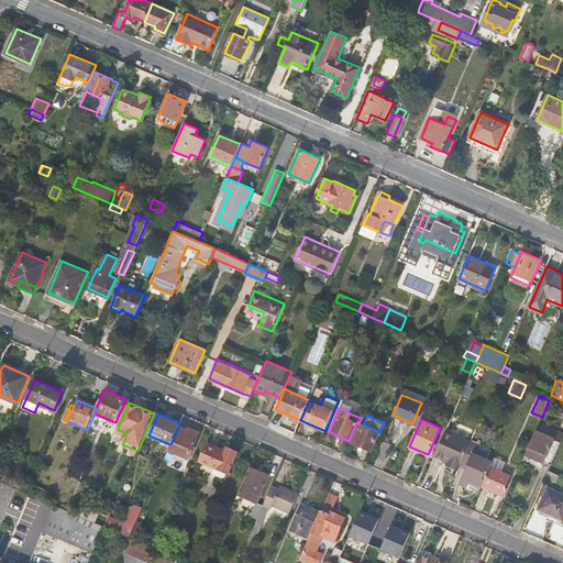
[(372,451),(379,432),(363,424),(361,423),(353,442),(372,451)]
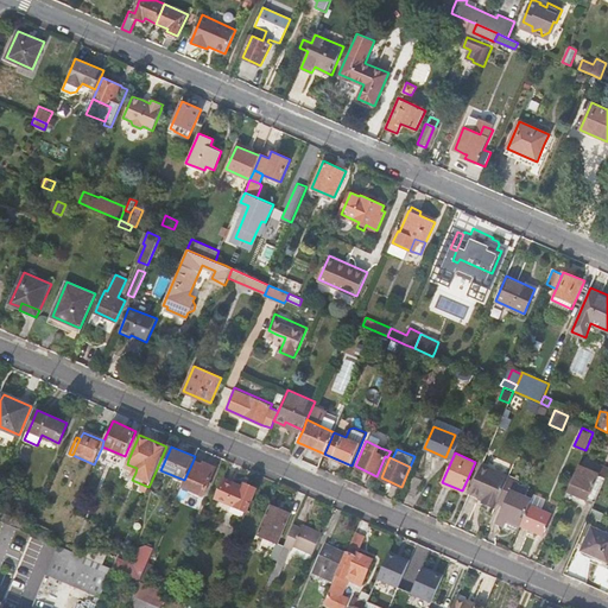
[(483,461),(481,466),(505,476),(510,464),(492,457),(488,463),(483,461)]
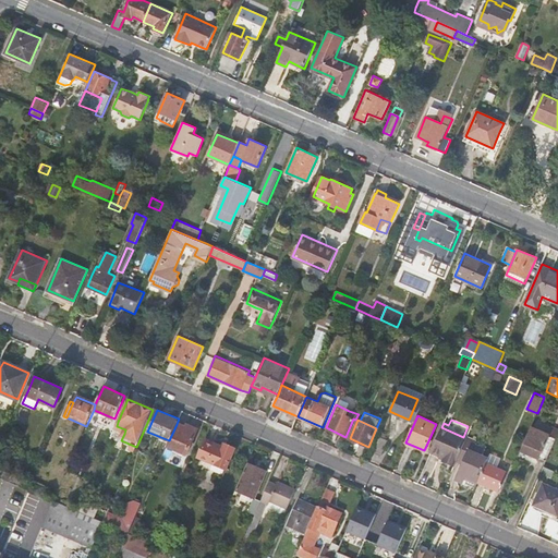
[(184,427),(177,424),(169,440),(167,446),(186,455),(197,429),(185,425),(184,427)]
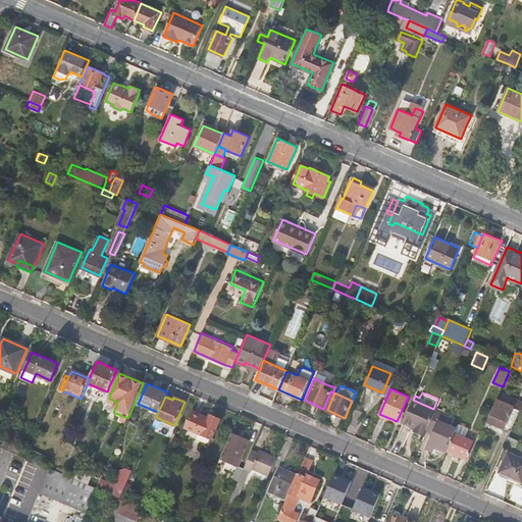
[(512,406),(520,409),(521,404),(521,401),(516,399),(512,406)]
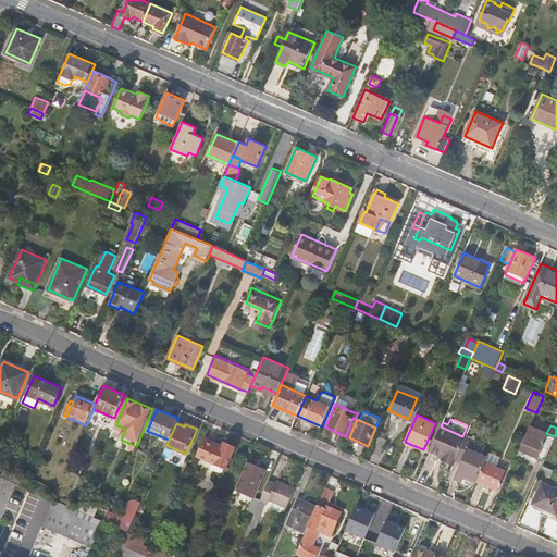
[(441,426),(430,450),(444,457),(443,458),(455,462),(457,459),(466,437),(462,436),(441,426)]
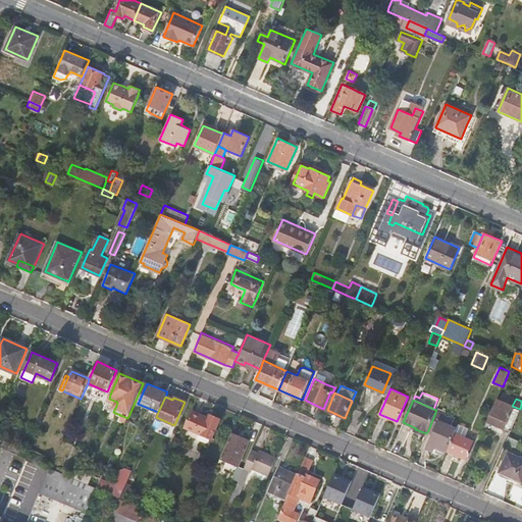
[(506,429),(511,431),(520,410),(520,409),(512,406),(497,400),(487,421),(505,429),(506,429)]
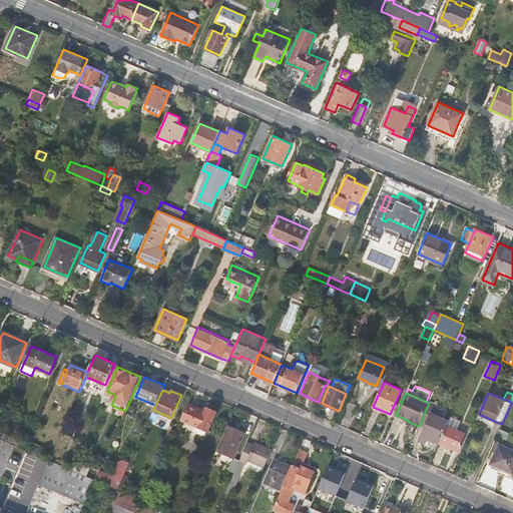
[(357,405),(348,401),(342,414),(351,418),(357,405)]
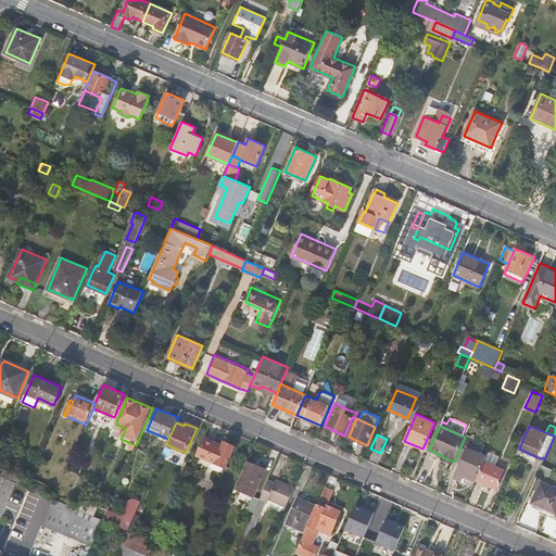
[(475,439),(466,434),(465,437),(456,458),(462,462),(454,478),(462,481),(464,477),(476,482),(477,480),(487,456),(470,450),(475,439)]
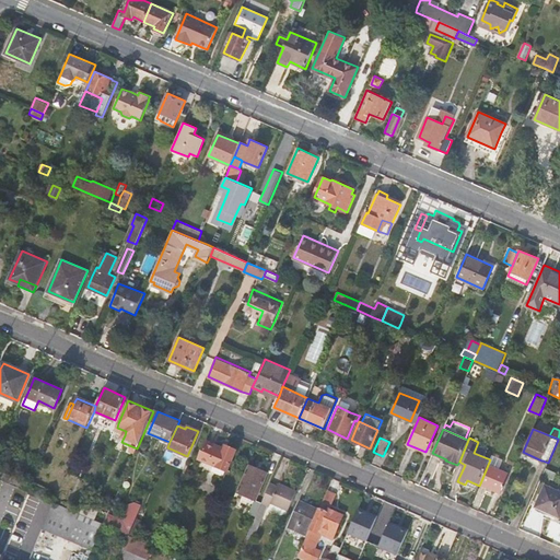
[(240,448),(230,444),(228,451),(207,443),(196,467),(225,480),(240,448)]
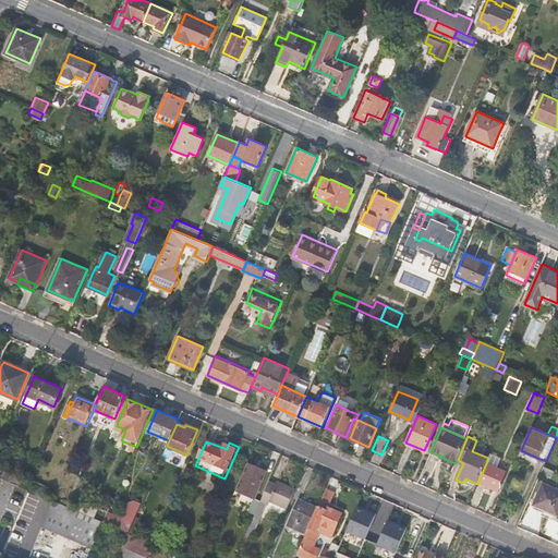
[(501,457),(490,452),(488,458),(478,482),(486,485),(485,488),(490,490),(492,487),(498,490),(506,471),(497,468),(501,457)]
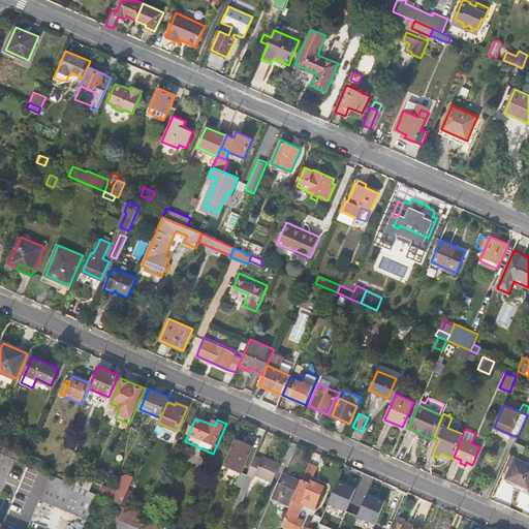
[(236,484),(243,487),(248,474),(243,471),(254,445),(236,438),(224,466),(240,472),(236,484)]
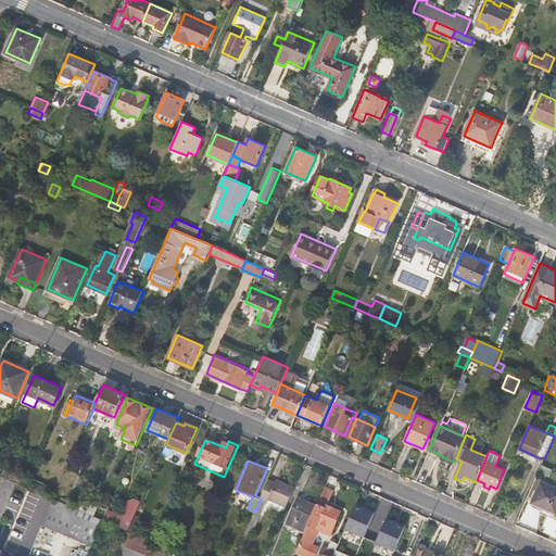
[(545,474),(548,467),(542,465),(539,471),(545,474)]
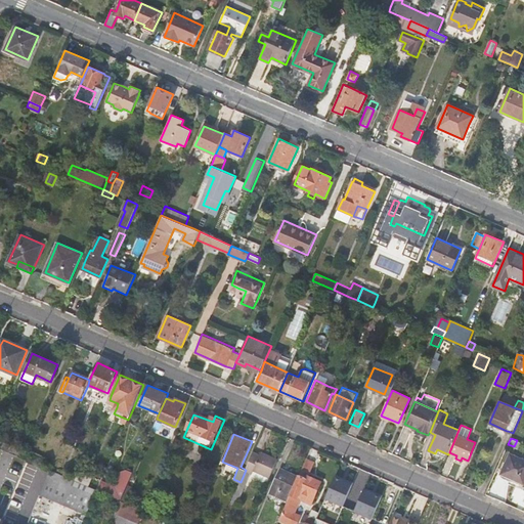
[(39,455),(31,451),(28,460),(35,463),(39,455)]
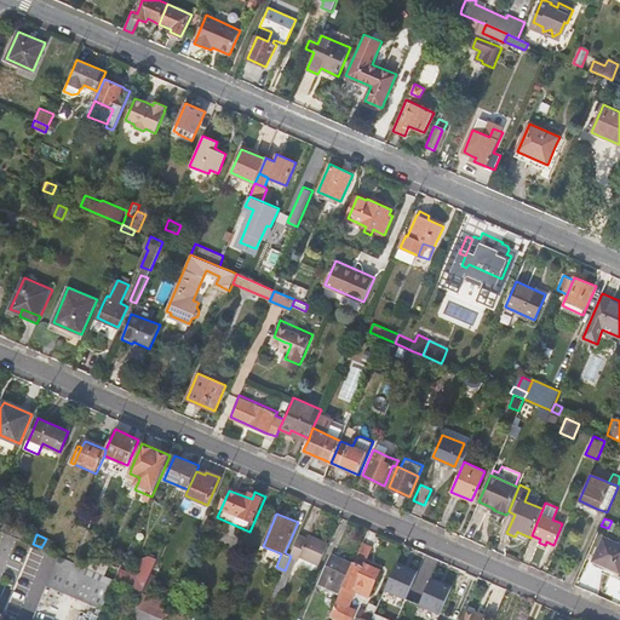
[(299,557),(320,567),(329,544),(309,535),(306,540),(299,537),(291,556),(285,570),(275,592),(281,595),(294,564),(296,561),(297,562),(299,557)]
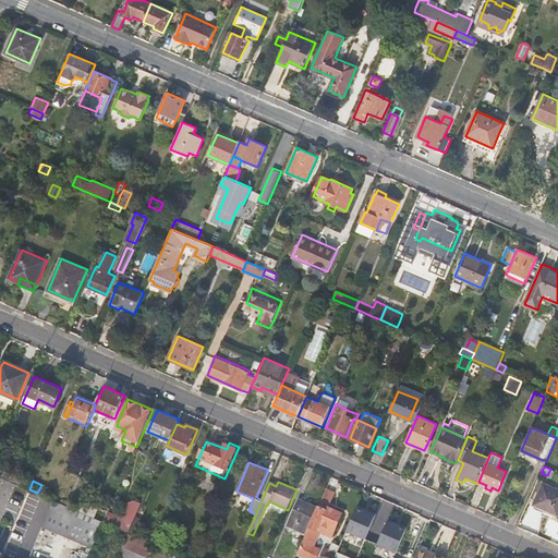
[(534,505),(557,516),(557,514),(557,489),(544,484),(534,505)]
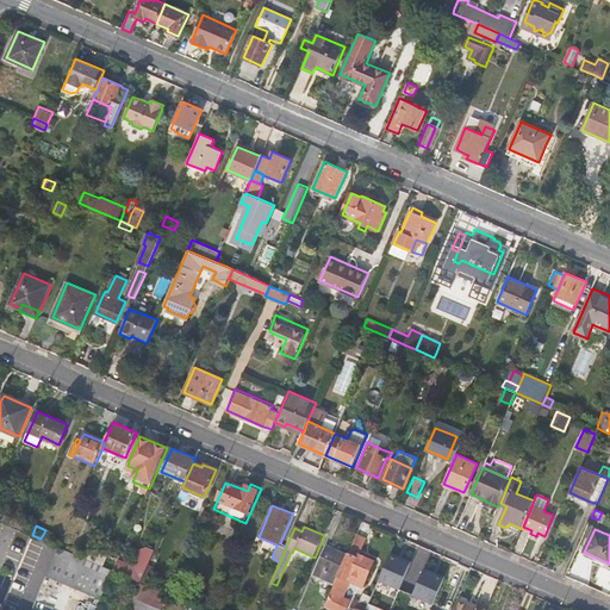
[(367,537),(358,534),(348,555),(341,572),(336,584),(327,605),(336,609),(346,609),(350,601),(344,597),(350,582),(363,587),(375,560),(360,553),(367,537)]
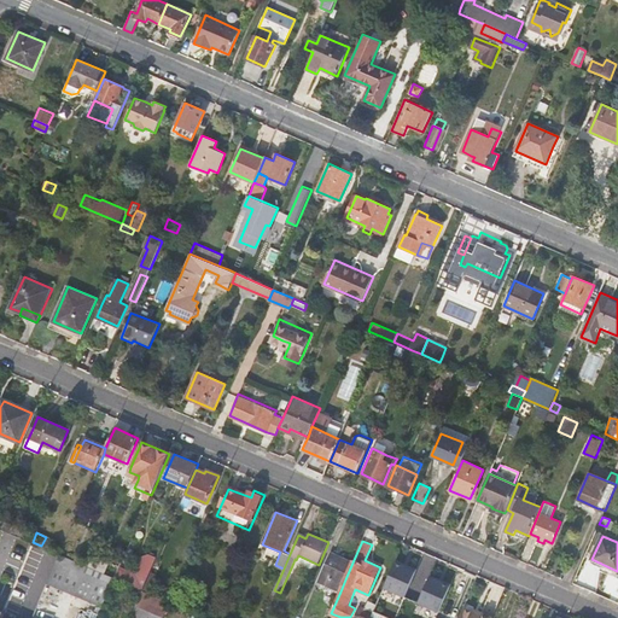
[(319,582),(340,592),(345,579),(353,563),(331,553),(319,582)]
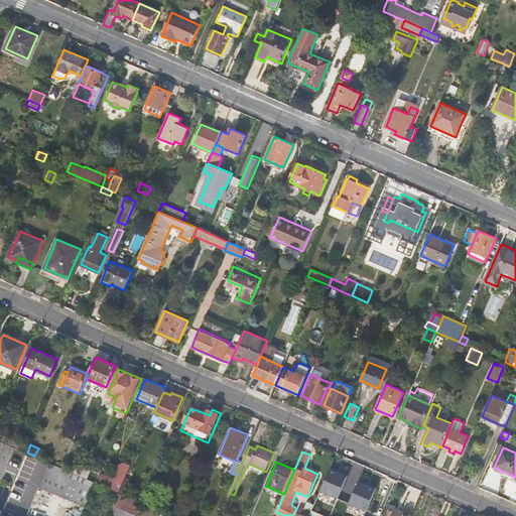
[(39,488),(62,497),(74,473),(50,463),(46,473),(39,488)]
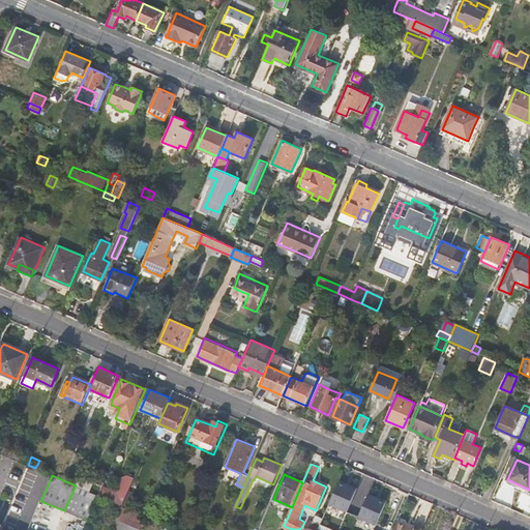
[(93,482),(80,476),(76,486),(89,492),(93,482)]
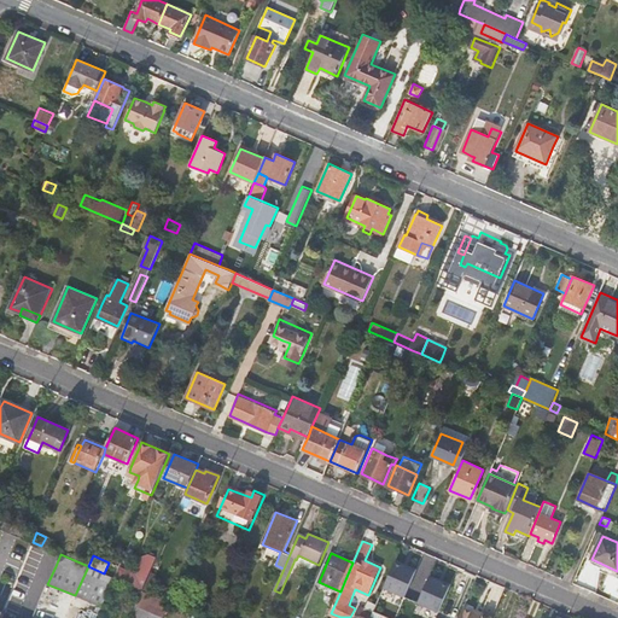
[(146,581),(156,558),(149,555),(138,559),(136,561),(140,569),(139,571),(138,572),(135,576),(146,581)]
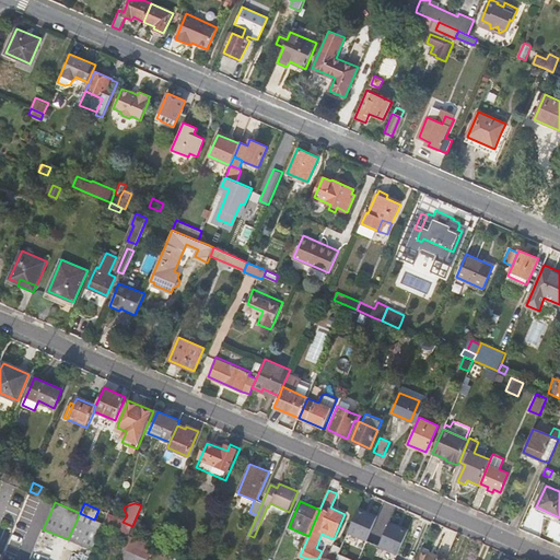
[(289,512),(270,503),(268,508),(267,506),(266,510),(286,518),(289,512)]
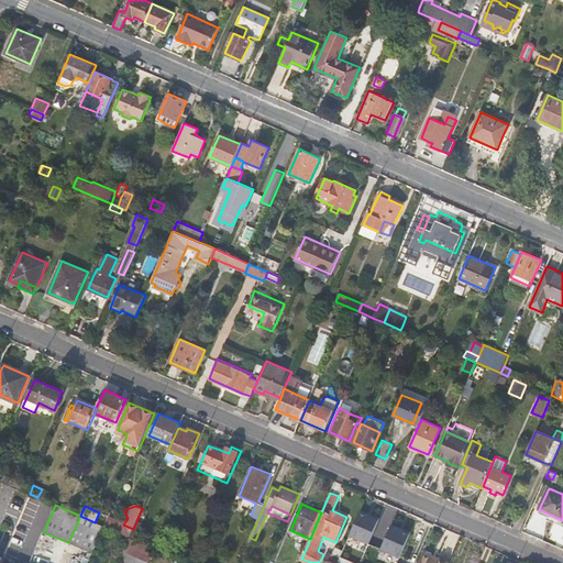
[(361,512),(379,521),(381,518),(362,510),(361,512)]
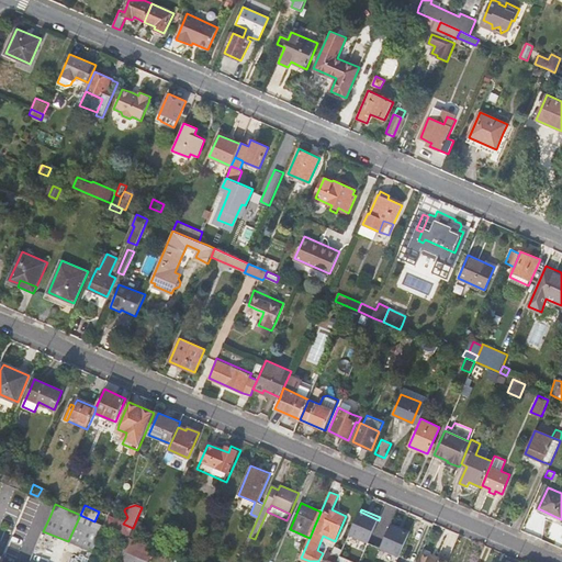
[(109,516),(99,512),(94,521),(105,526),(109,517),(109,516)]
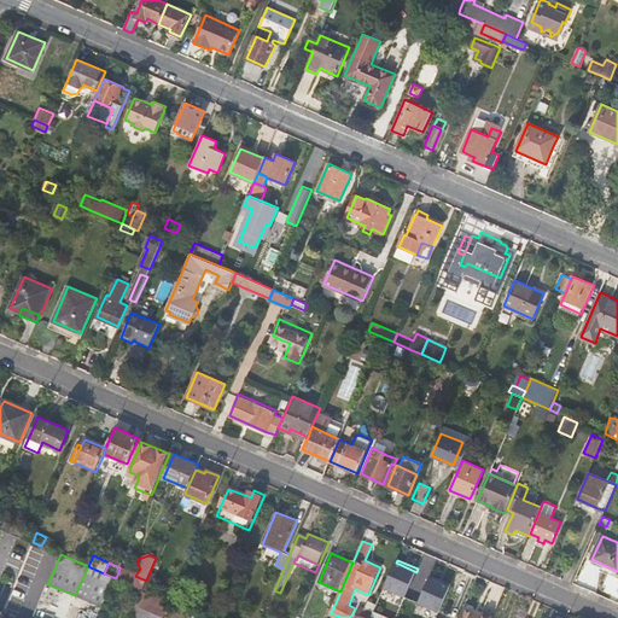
[(385,588),(406,596),(417,572),(396,563),(385,588)]
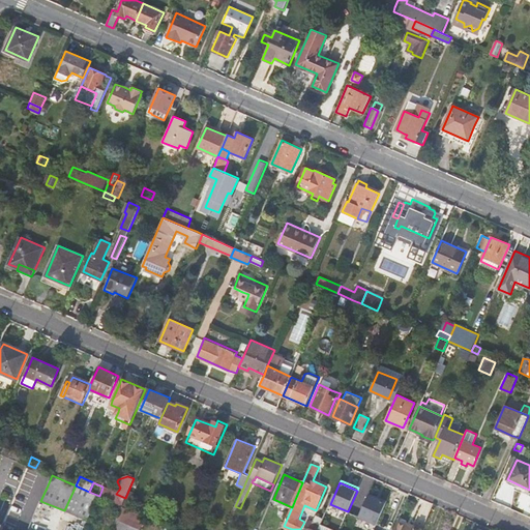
[(64,510),(88,521),(98,496),(99,496),(89,492),(76,486),(64,510)]
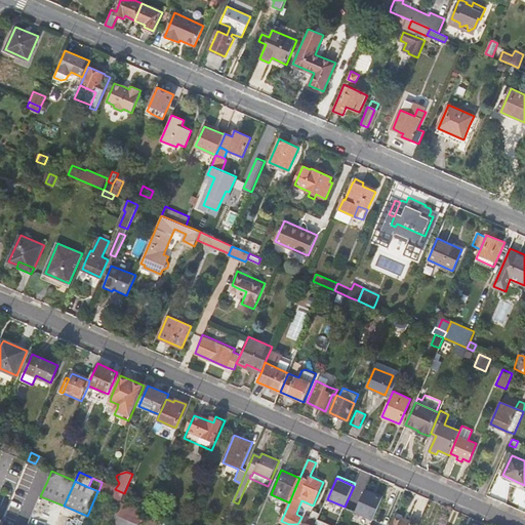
[(115,489),(102,483),(98,491),(101,492),(122,501),(125,493),(124,493),(115,489)]
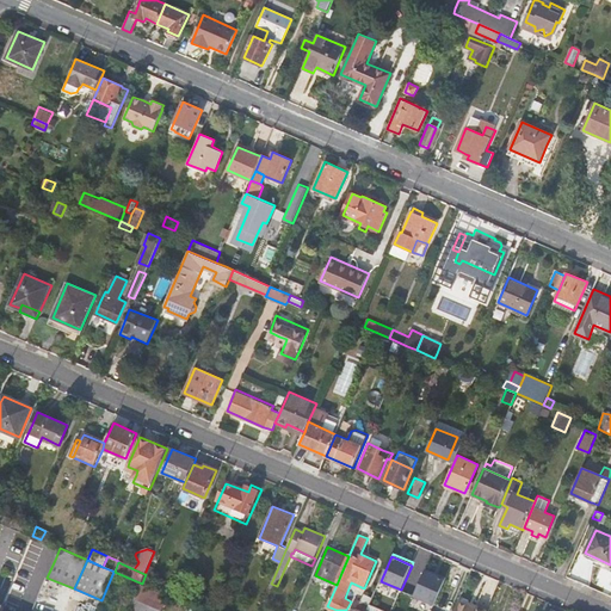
[(155,568),(149,566),(146,574),(142,584),(148,586),(155,568)]
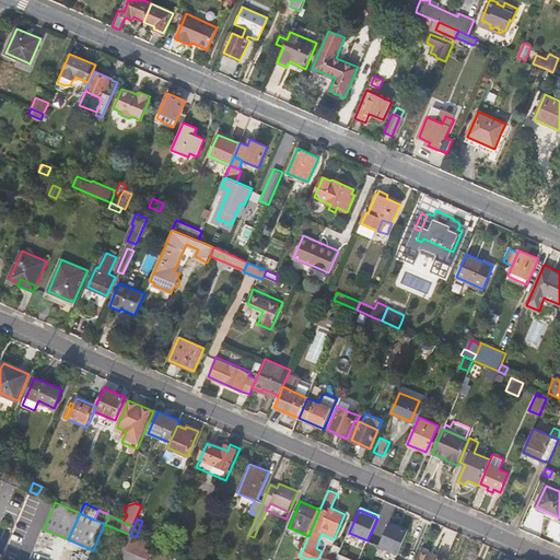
[(389,523),(409,532),(410,529),(391,521),(389,523)]
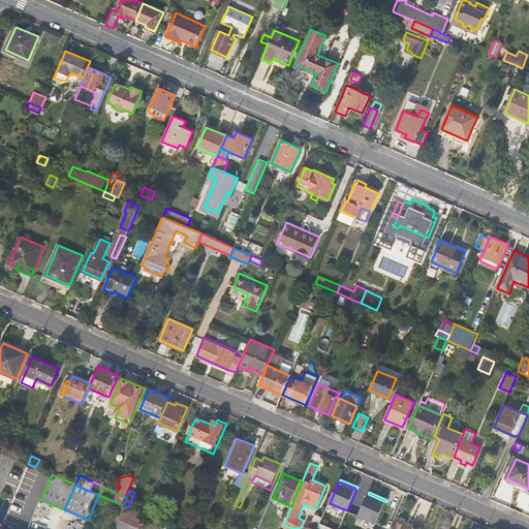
[(386,502),(368,494),(359,516),(377,524),(386,502)]
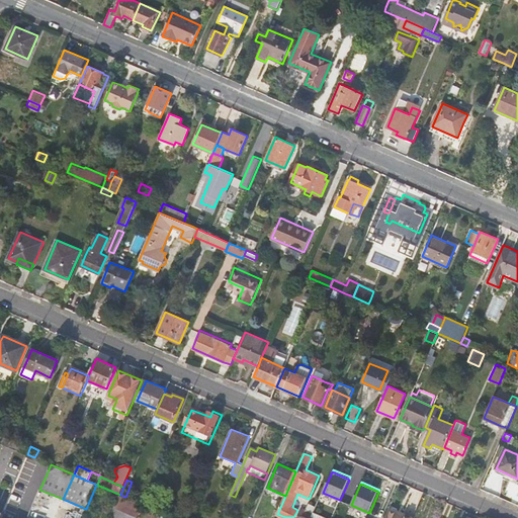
[(114,508),(137,517),(138,517),(144,505),(125,497),(120,495),(114,508)]
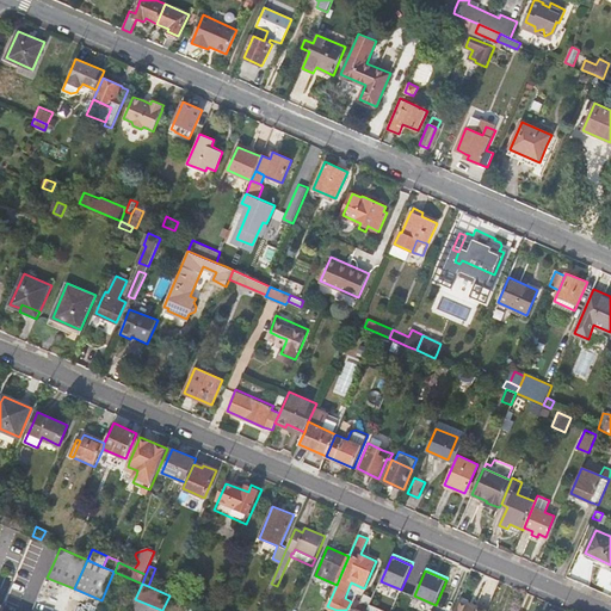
[(365,593),(362,600),(362,602),(370,605),(374,597),(365,593)]
